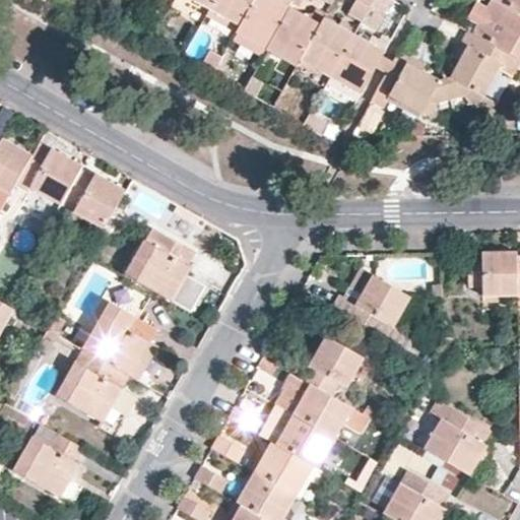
[(209,8),(194,0),(173,0),(171,4),(200,22),(205,14),(209,8)]
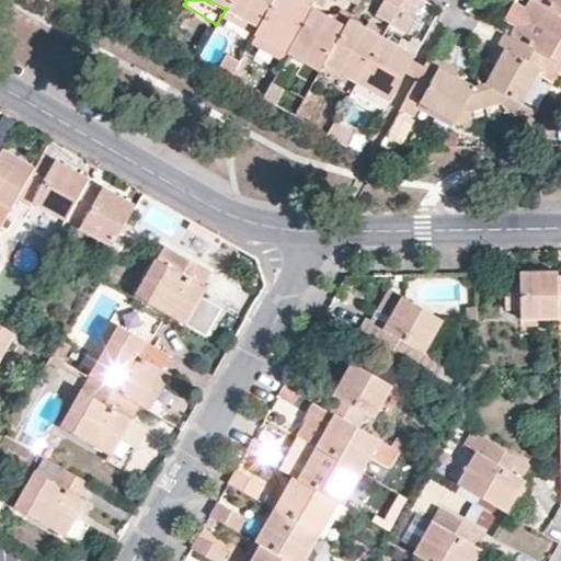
[(229,0),(226,9),(258,26),(272,0),(229,0)]
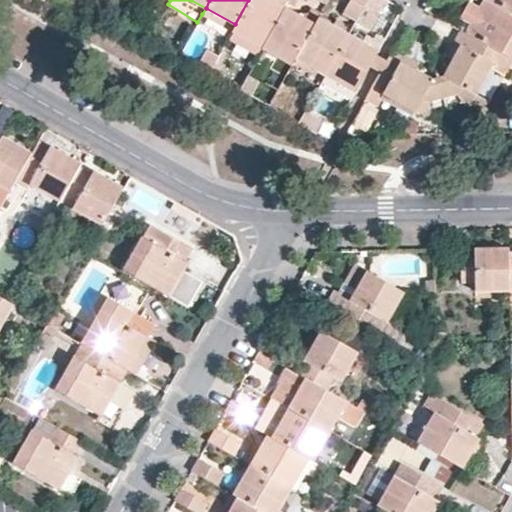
[(285,6),(273,0),(248,0),(235,24),(232,30),(261,47),(285,6)]
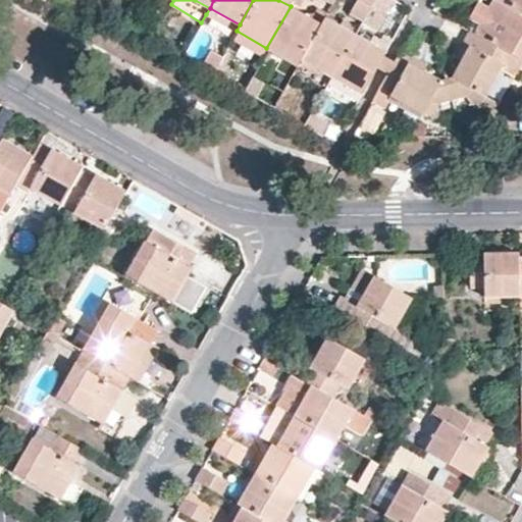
[(372,0),(356,0),(350,11),(362,18),(372,0)]
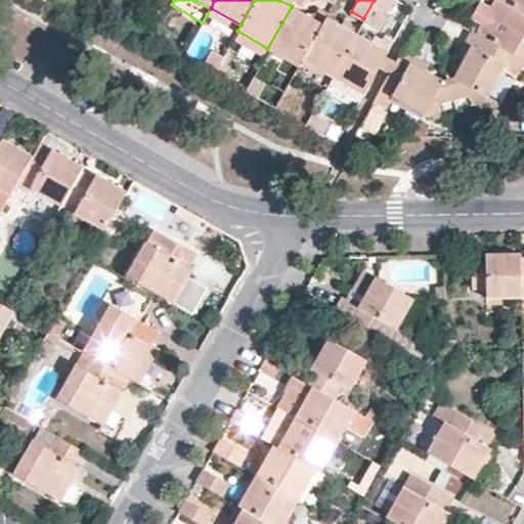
[(386,0),(374,0),(363,18),(374,25),(386,0)]
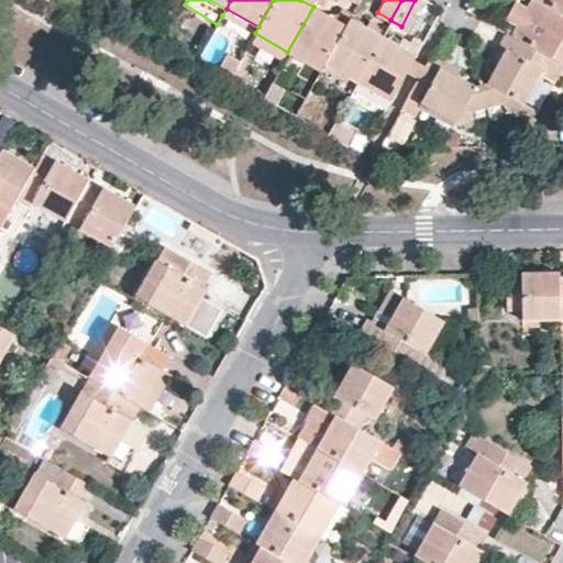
[(562,63),(562,61),(562,14),(538,0),(532,0),(512,35),(562,63)]
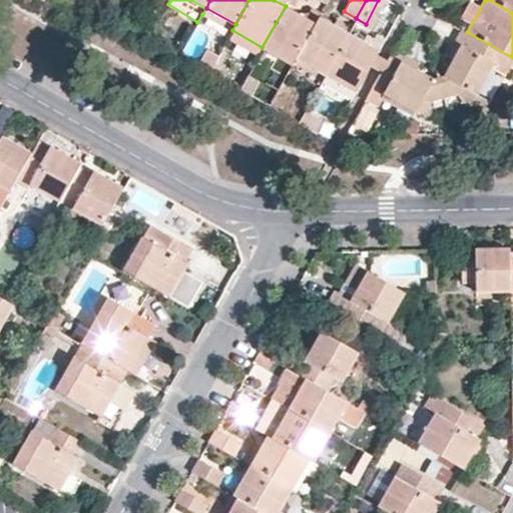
[(512,0),(490,0),(512,13),(512,0)]
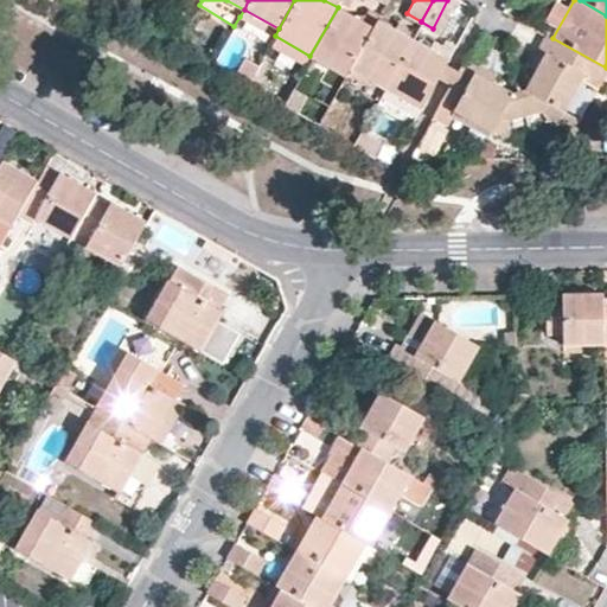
[(349,68),(372,27),(338,7),(310,56),(344,76),(349,68)]
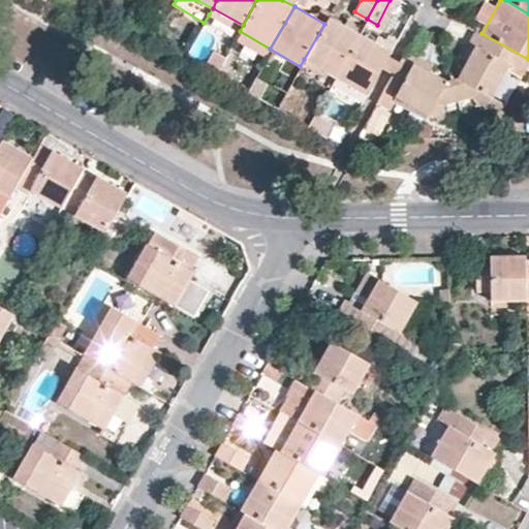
[(213,8),(209,14),(240,31),(243,25),(213,8)]
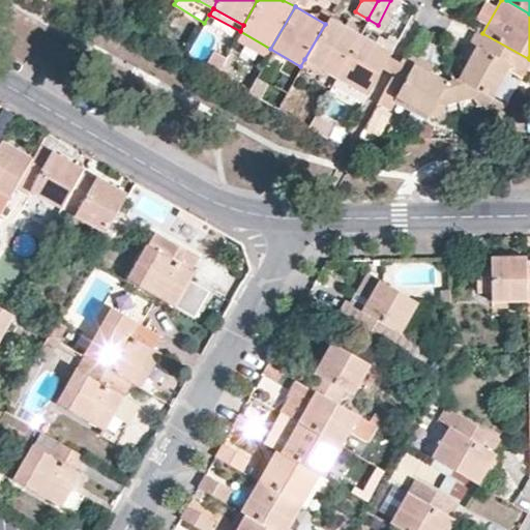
[(344,25),(329,16),(325,24),(304,59),(335,77),(359,33),(352,29),(344,25)]
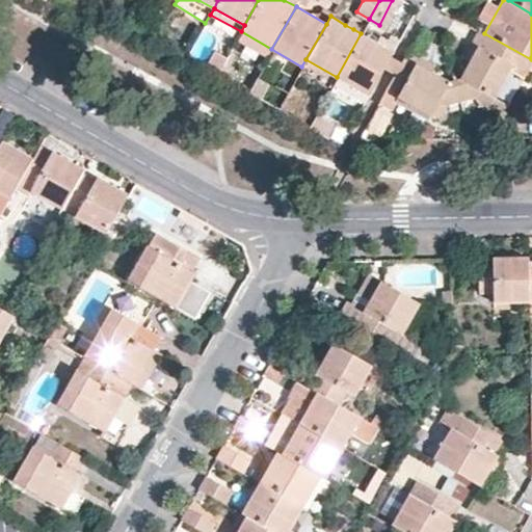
[(348,19),(345,25),(353,29),(356,24),(348,19)]
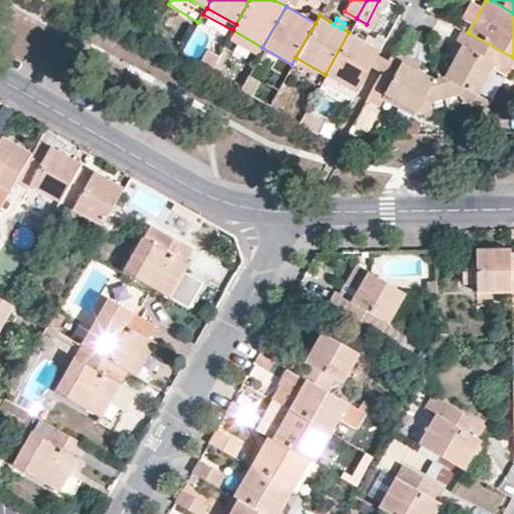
[(468,32),(462,28),(456,39),(462,43),(454,60),(446,75),(440,77),(445,96),(459,93),(463,86),(478,93),(493,65),(505,72),(509,66),(513,68),(513,58),(513,57),(468,32)]
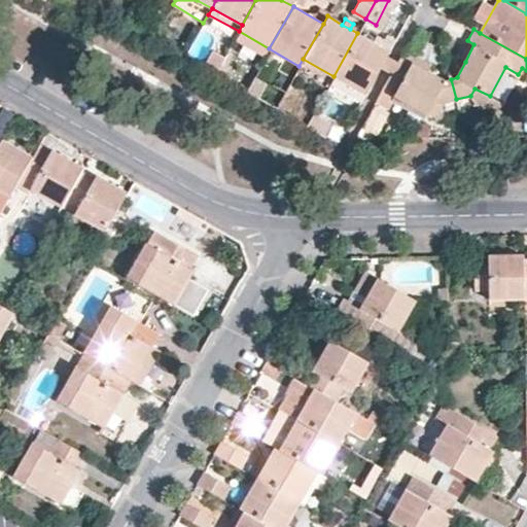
[(269,48),(239,31),(234,39),(265,56),(269,48)]
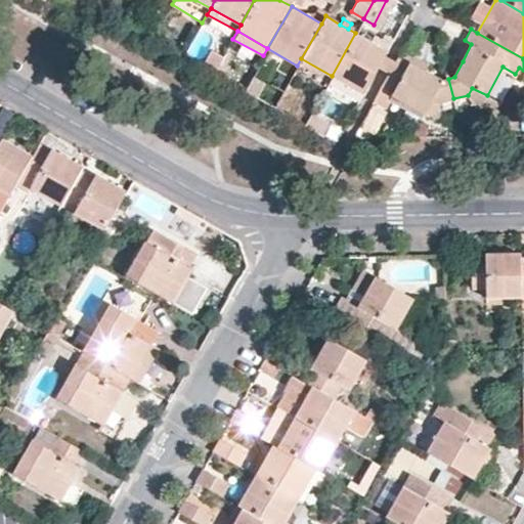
[(385,53),(387,50),(355,33),(332,76),(361,93),(377,68),(385,53)]
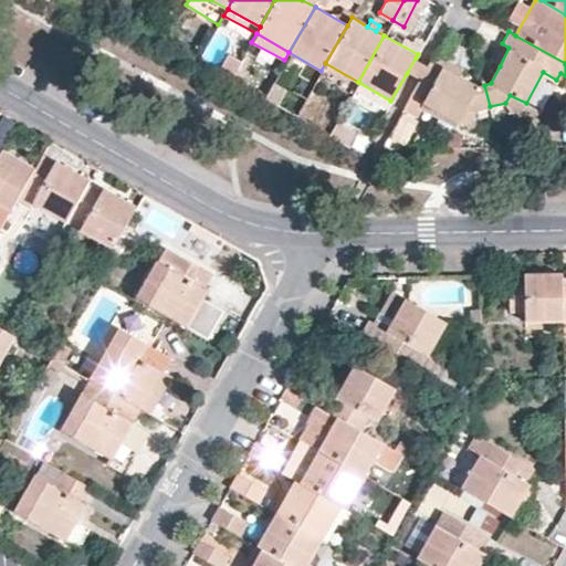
[(509,48),(502,43),(492,62),(500,66),(509,48)]
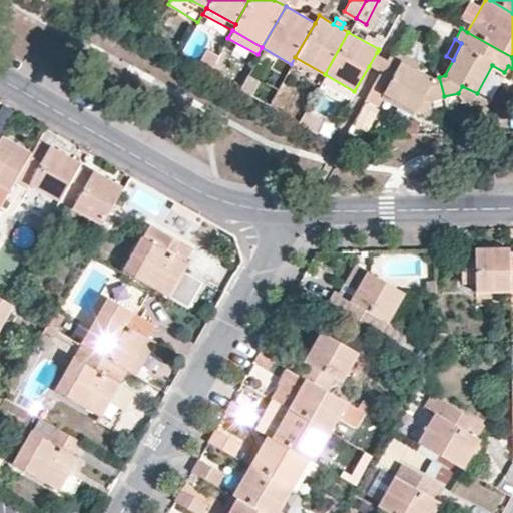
[(406,53),(395,47),(388,59),(381,72),(375,83),(385,89),(383,93),(416,111),(424,97),(429,100),(444,96),(439,77),(433,79),(416,69),(401,61),(406,53)]
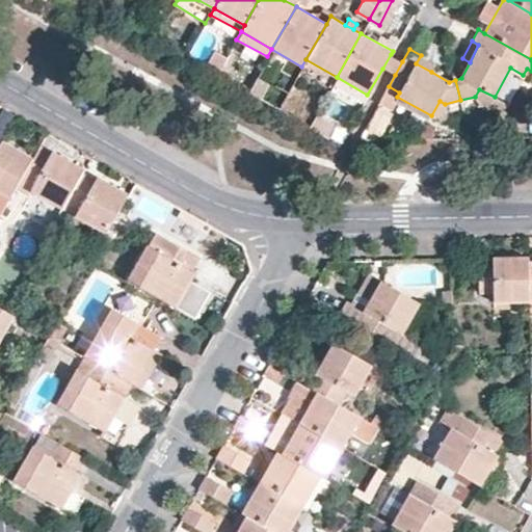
[(222,65),(225,59),(214,52),(205,69),(216,75),(222,65)]
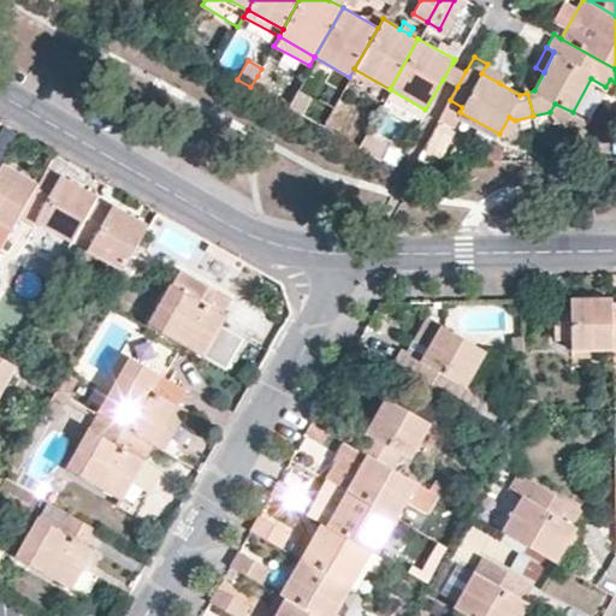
[(466,71),(452,63),(443,80),(457,87),(466,71)]
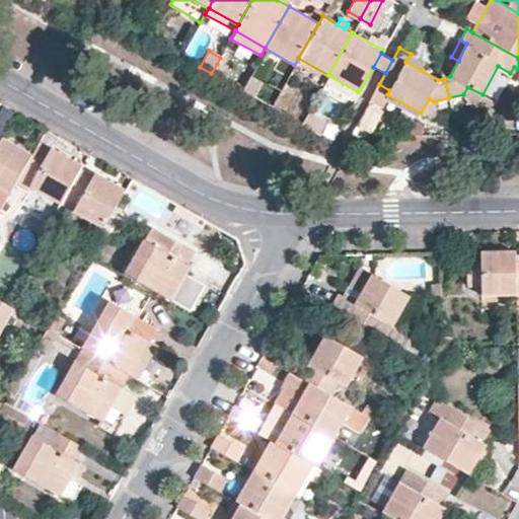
[(426,62),(411,54),(405,62),(421,70),(426,62)]
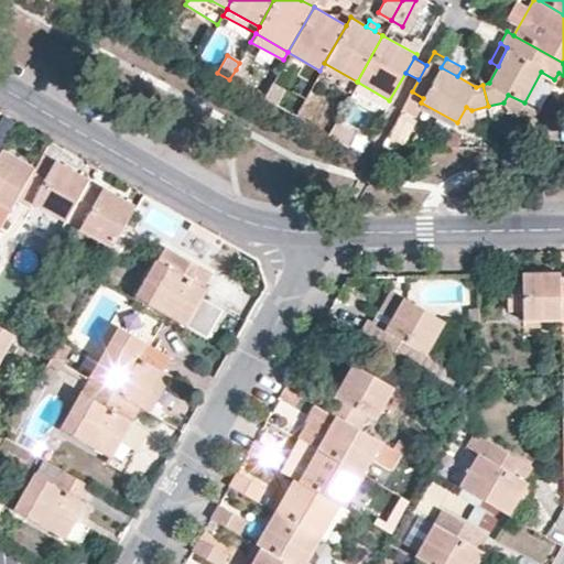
[(242,73),(236,69),(229,79),(237,83),(242,73)]
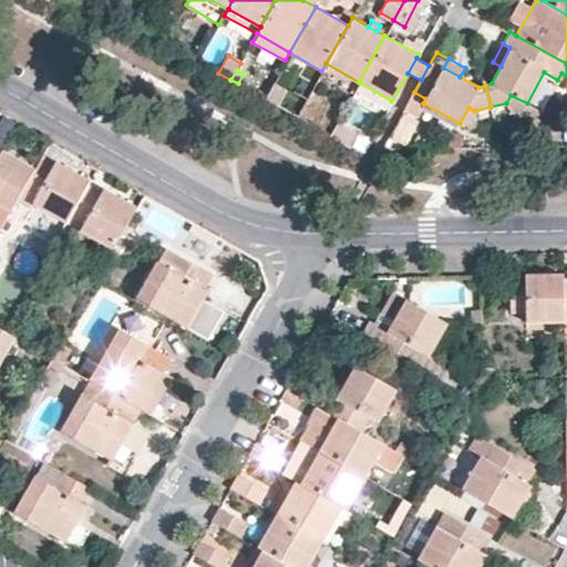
[(511,95),(506,103),(519,116),(535,116),(557,80),(544,72),(527,103),(511,95)]
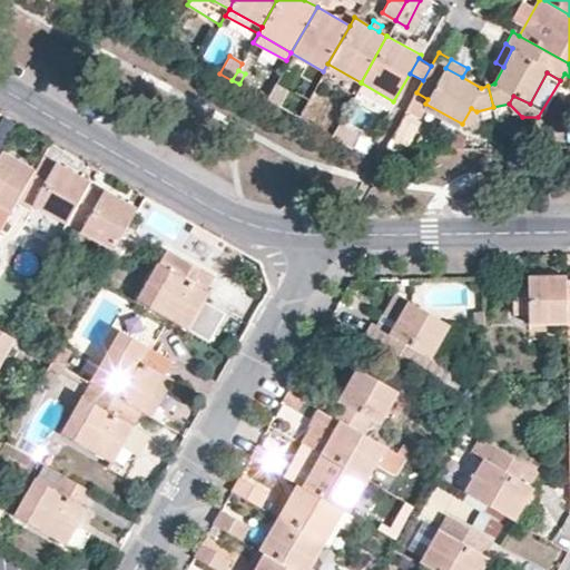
[(428,99),(416,92),(409,106),(421,110),(425,104),(428,99)]
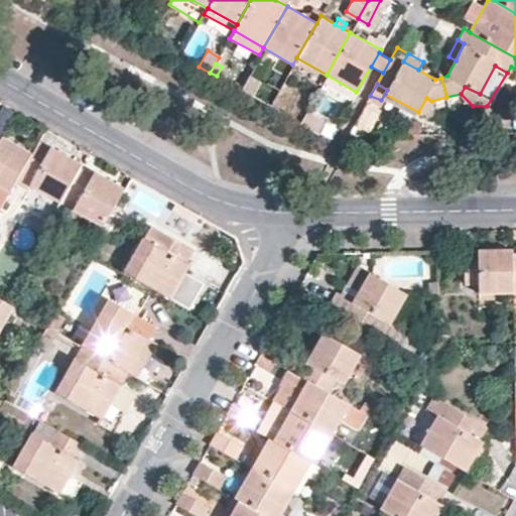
[(299,122),(316,132),(324,120),(305,111),(299,122)]
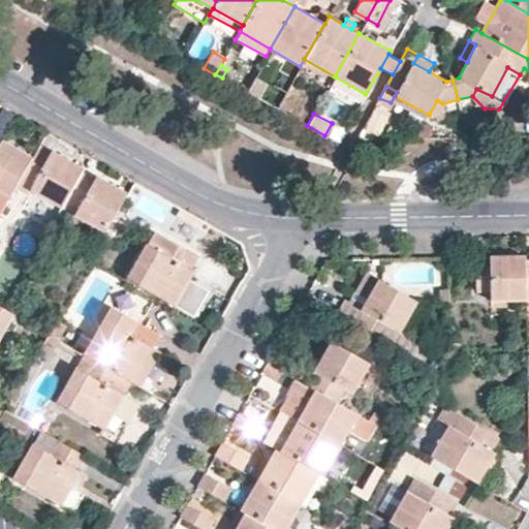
[(0,142),(0,190),(9,195),(14,186),(32,156),(3,139),(1,144),(0,142)]
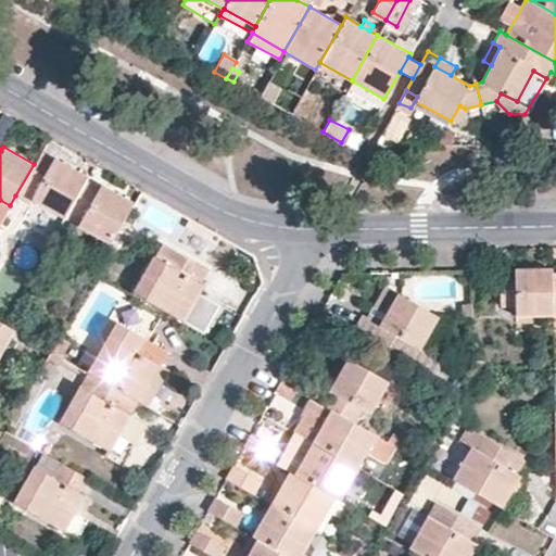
[(54,163),(39,154),(34,164),(15,196),(30,203),(34,199),(64,216),(85,179),(88,175),(58,159),(54,163)]
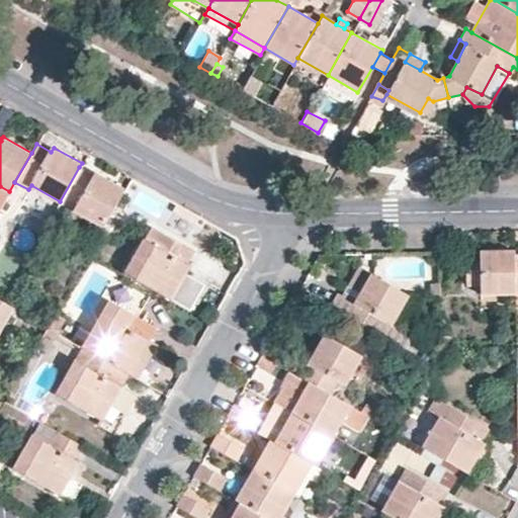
[(93,175),(79,167),(60,201),(103,226),(124,187),(95,171),(93,175)]
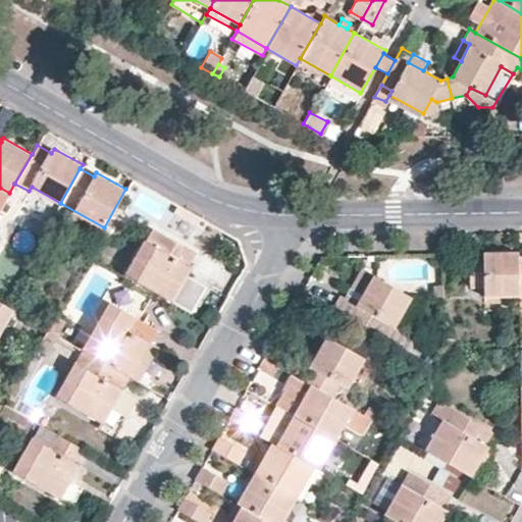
[(32,187),(29,191),(23,199),(32,204),(28,211),(37,217),(42,210),(53,216),(60,203),(32,187)]
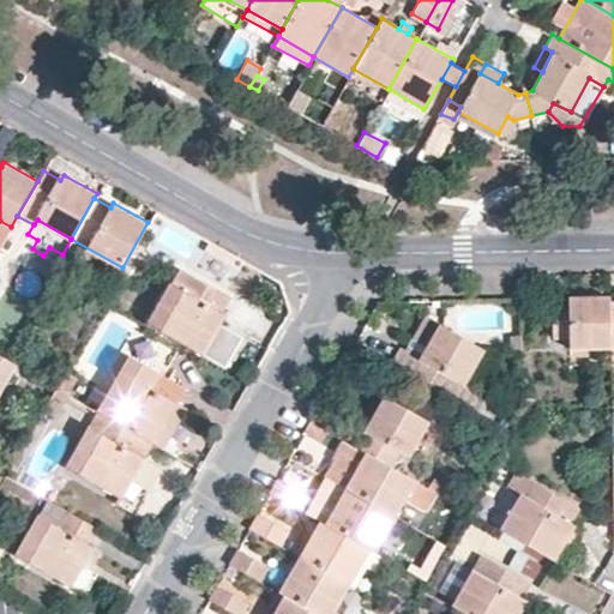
[(0,245),(11,227),(0,221),(0,245)]
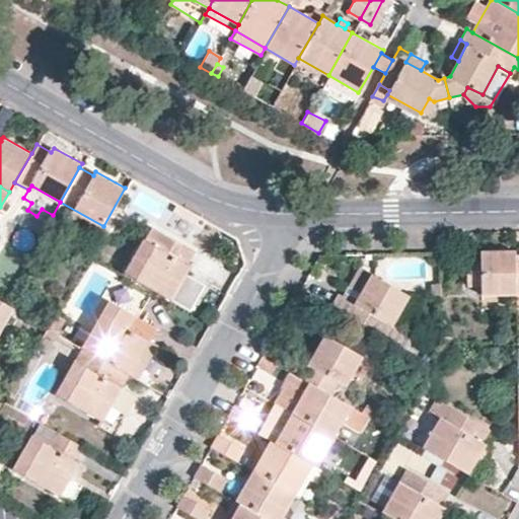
[(126,272),(193,310),(208,284),(187,272),(190,264),(188,262),(194,248),(152,226),(126,272)]
